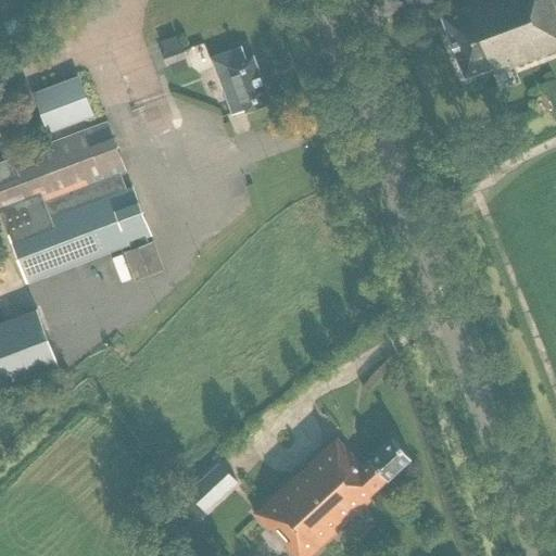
[(492,71),(494,76),(555,52),(555,14),(551,0),(479,0),(440,14),(465,80),(492,71)]
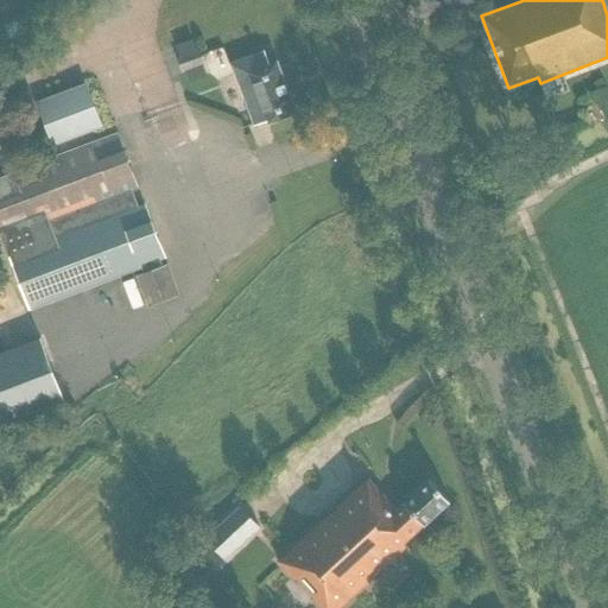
[(178,51),(185,78),(207,73),(198,45),(178,51)]
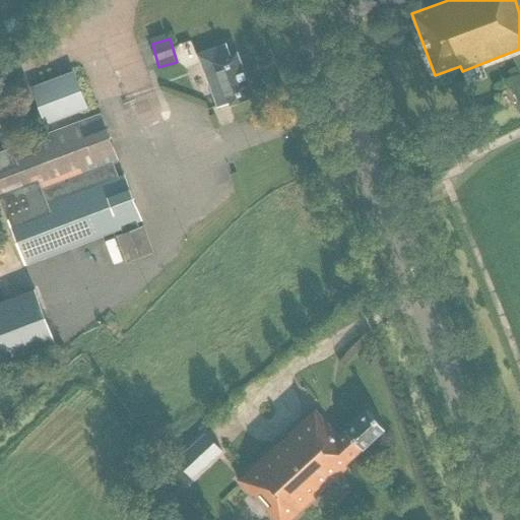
[(229,104),(230,106),(254,96),(237,53),(231,55),(225,44),(196,55),(202,69),(217,109),(229,104)]
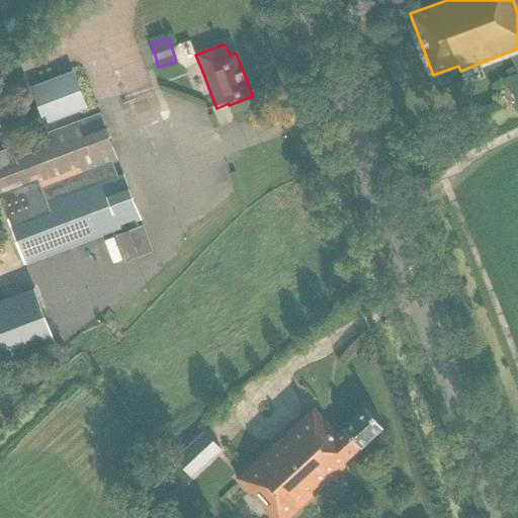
[(47,122),(86,107),(73,74),(33,89),(47,122)]
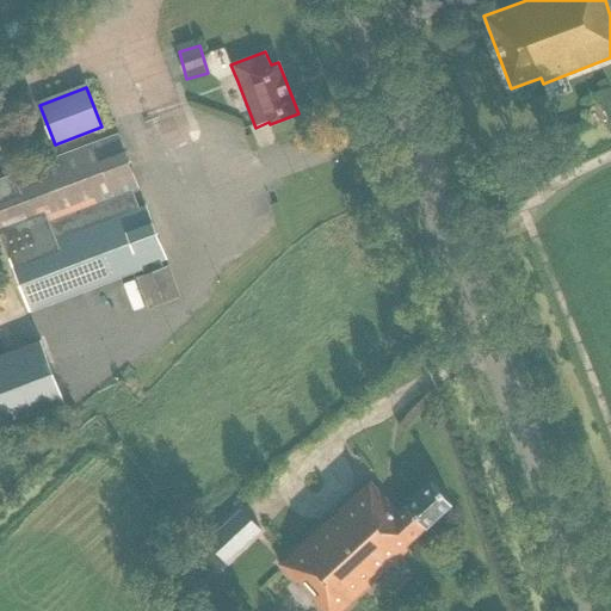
[(117,135),(0,179),(0,234),(30,312),(72,296),(142,269),(144,276),(137,278),(149,308),(179,297),(168,267),(161,270),(159,263),(165,260),(144,207),(131,211),(124,195),(139,189),(117,135)]
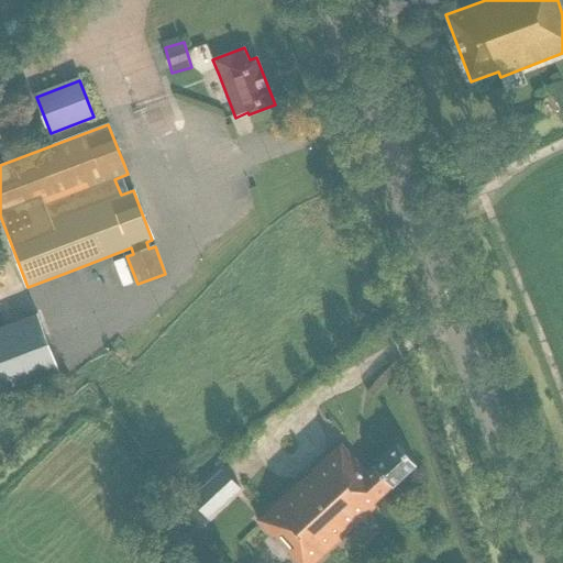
[(36,312),(0,326),(0,393),(59,371),(36,312)]
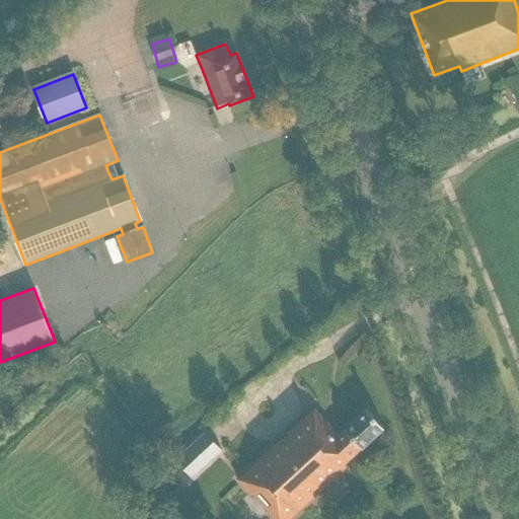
[(296,518),(350,470),(345,465),(384,429),(366,410),(339,435),(313,409),(239,477),(252,491),(249,494),(273,518),(296,518)]
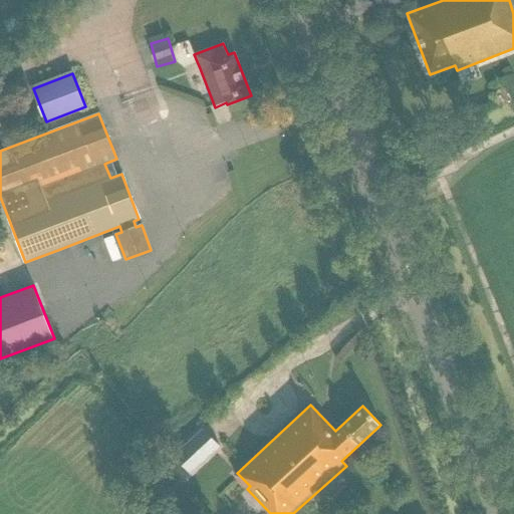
[(165,455),(186,481),(223,452),(202,426),(165,455)]
